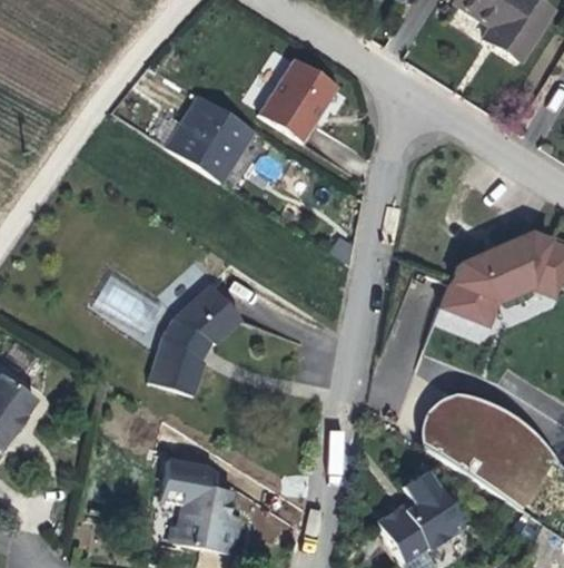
[(456,0),(456,1),(494,25),(493,27),(506,35),(498,48),(523,62),(555,10),(538,0),(456,0)]
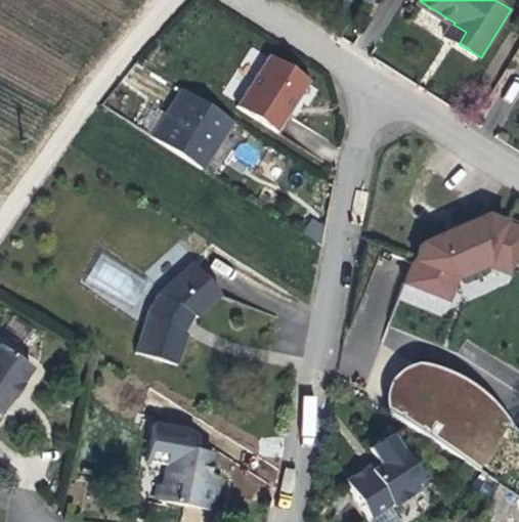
[(446,36),(459,44),(466,32),(453,25),(446,36)]
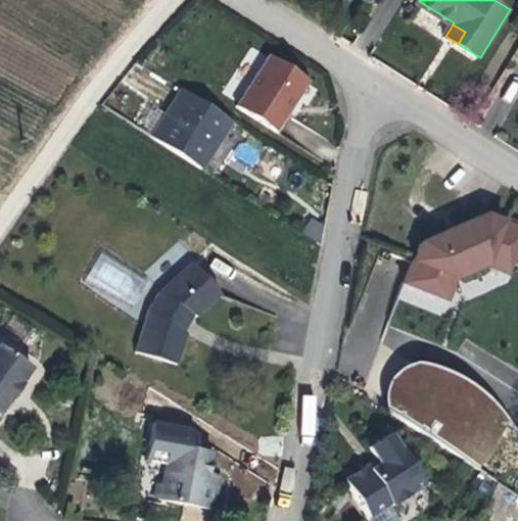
[(240,103),(280,129),(313,80),(273,53),(240,103)]
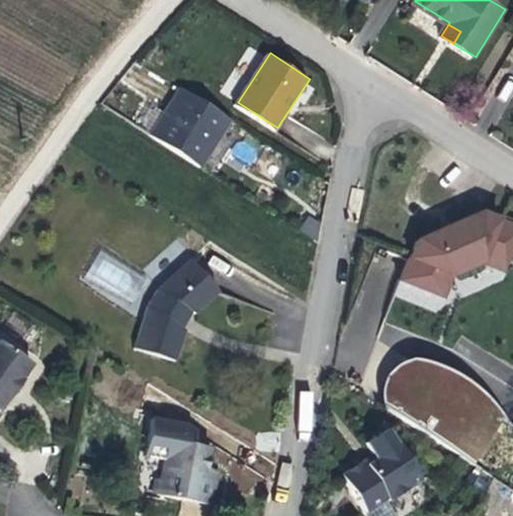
[(204,165),(235,118),(183,87),(154,133),(204,165)]
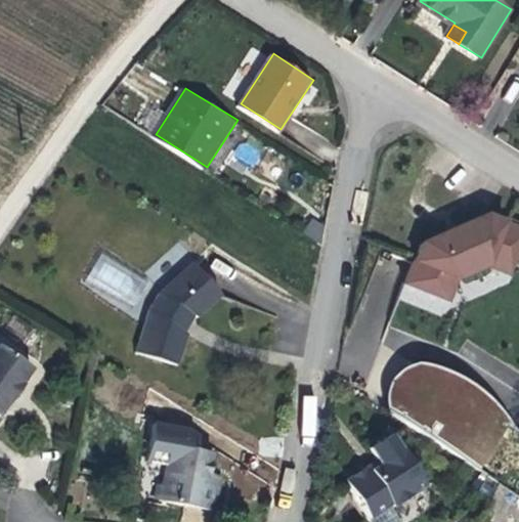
[(489,263),(490,264),(508,221),(488,213),(423,242),(415,263),(458,279),(461,276),(489,263)]
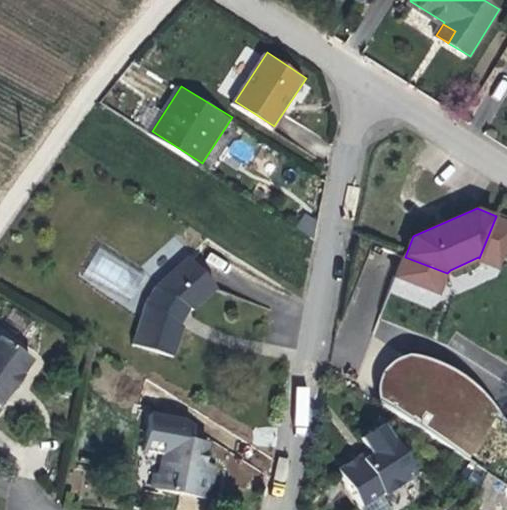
[(506,213),(498,210),(496,216),(506,220),(506,213)]
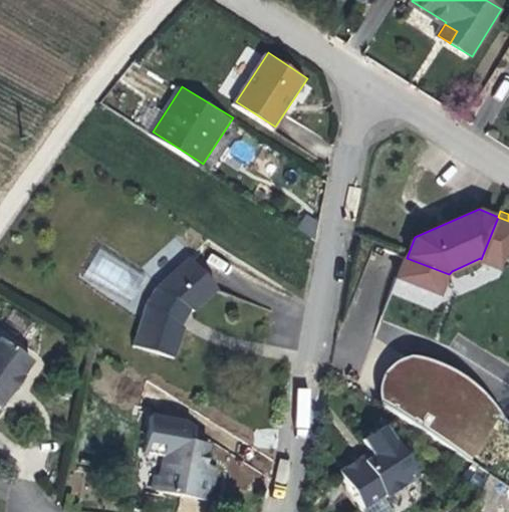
[(303,230),(318,235),(323,218),(308,213),(303,230)]
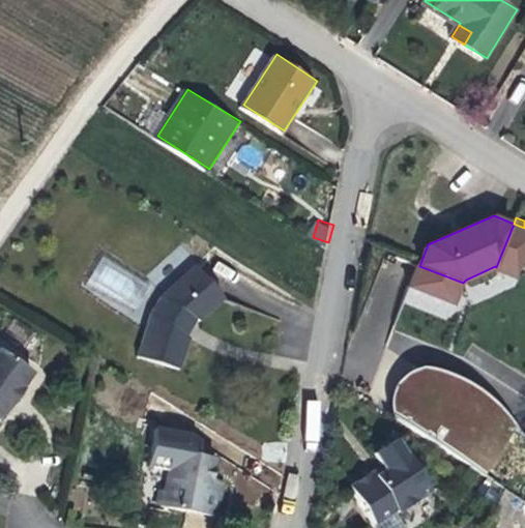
[(524,228),(514,224),(496,267),(517,274),(524,254),(524,228)]
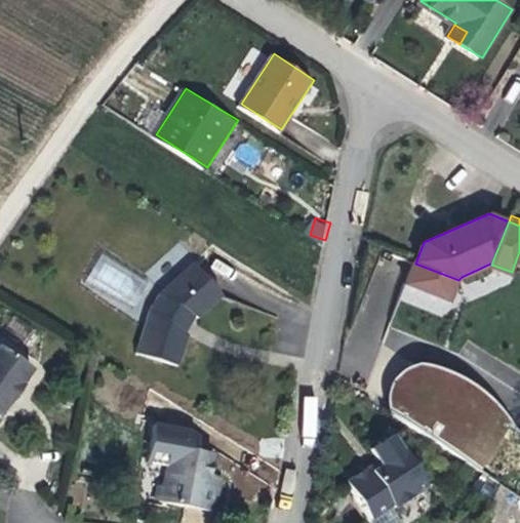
[(199,314),(203,316),(227,294),(197,262),(164,291),(155,308),(141,350),(182,364),(192,333),(190,328),(199,314)]
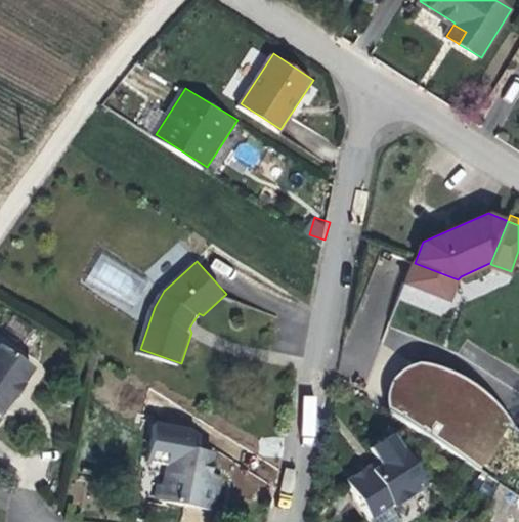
[(450,298),(458,279),(415,263),(407,281),(450,298)]
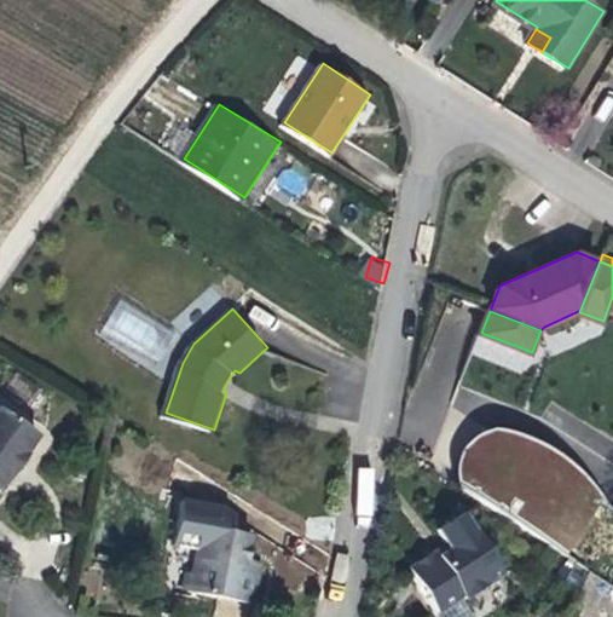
[(579,317),(578,311),(544,327),(547,333),(551,334),(574,323),(578,321),(579,317)]
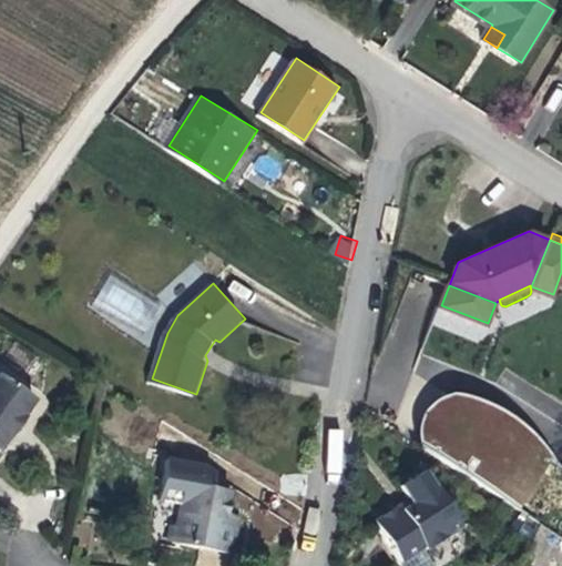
[(3,373),(0,377),(0,446),(2,450),(16,432),(18,433),(30,416),(28,414),(39,397),(3,373)]
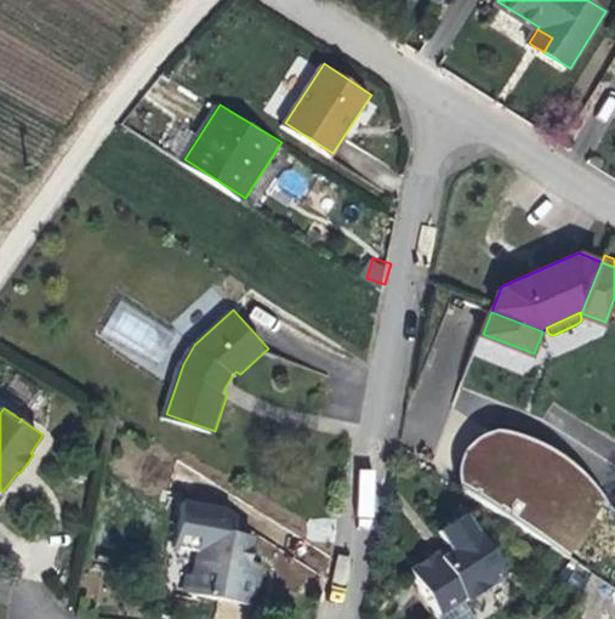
[(474,432),(472,492),(518,493),(517,531),(573,533),(574,527),(588,528),(592,454),(527,452),(525,477),(511,476),(513,433),(474,432)]
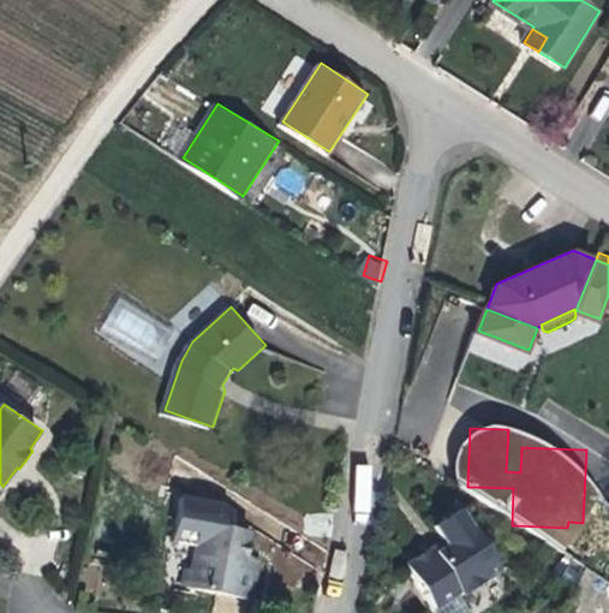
[(199,545),(192,587),(257,597),(262,566),(249,564),(250,554),(255,530),(232,527),(234,512),(225,504),(183,497),(175,540),(199,545)]
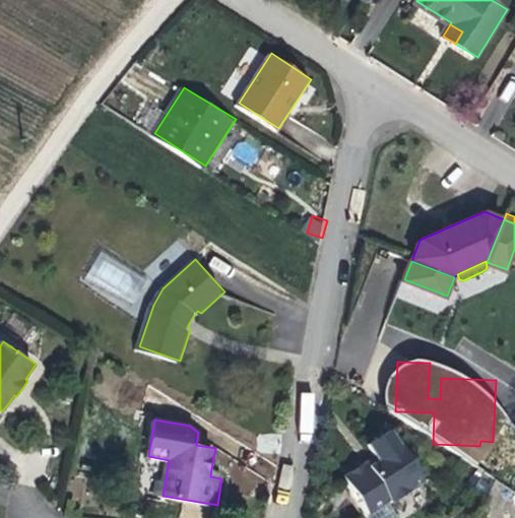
[(380,459),(372,465),(393,498),(394,501),(427,479),(393,429),(370,443),(380,459)]
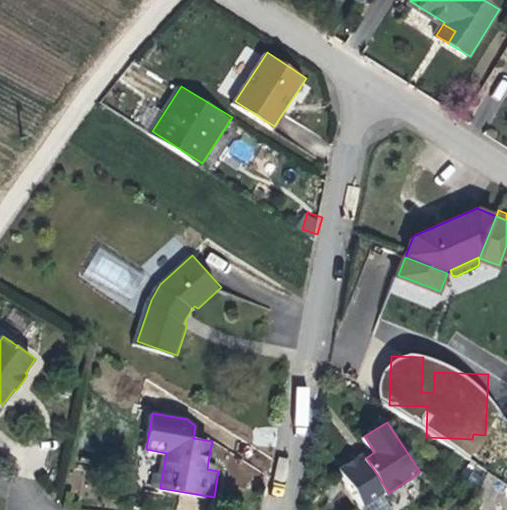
[(387,490),(366,458),(358,456),(346,464),(344,471),(365,504),(387,490)]
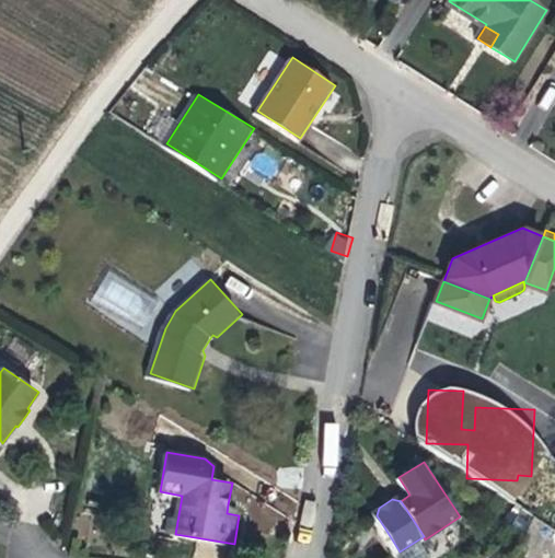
[(241,507),(228,504),(227,513),(239,515),(241,507)]
